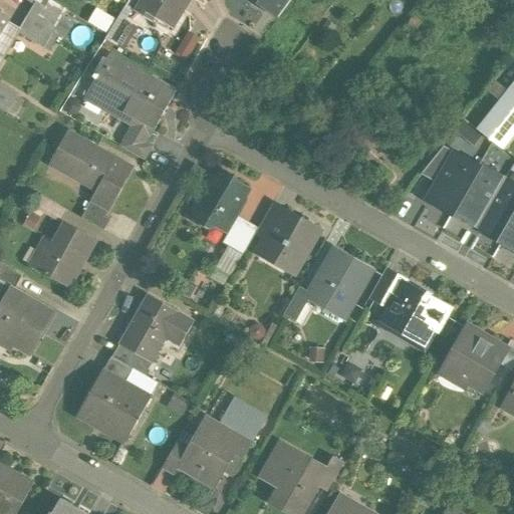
[(39,0),(27,18),(54,35),(68,13),(47,0),(39,0)]
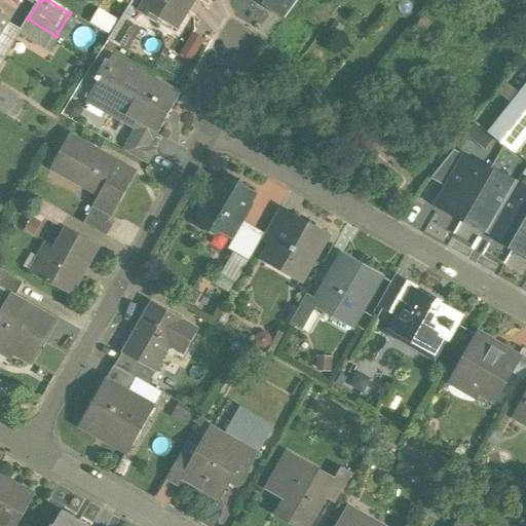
[(146,0),(144,4),(159,13),(157,16),(178,29),(189,10),(181,5),(183,0),(146,0)]
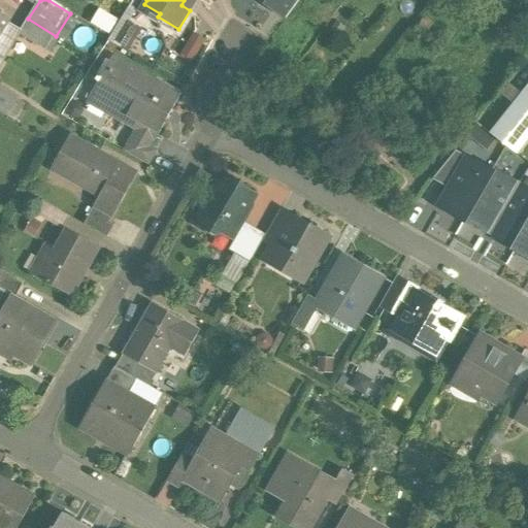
[(269,0),(277,6),(274,9),(276,11),(284,0),(269,0)]
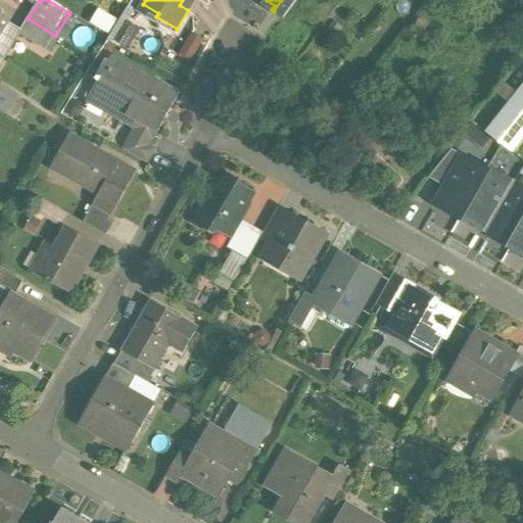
[(281,0),(274,11),(283,17),(295,0),(281,0)]
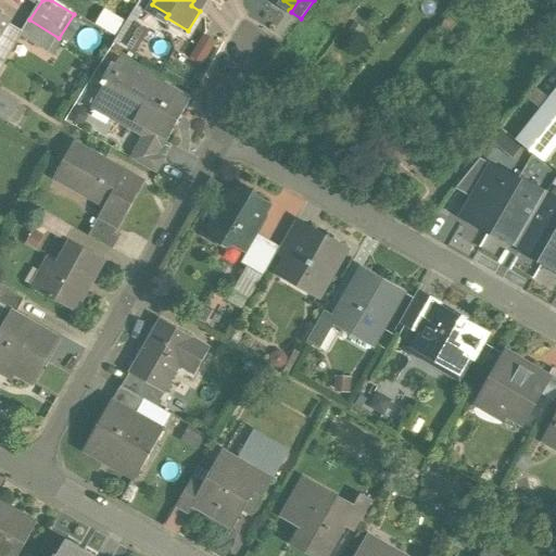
[(0,37),(11,20),(0,12),(0,37)]
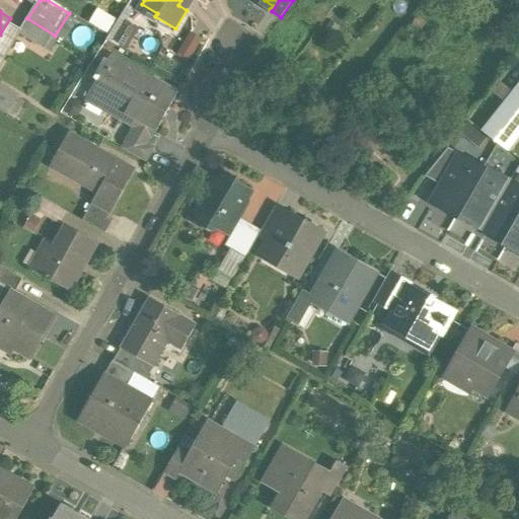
[(19,32),(46,49),(55,35),(27,18),(19,32)]
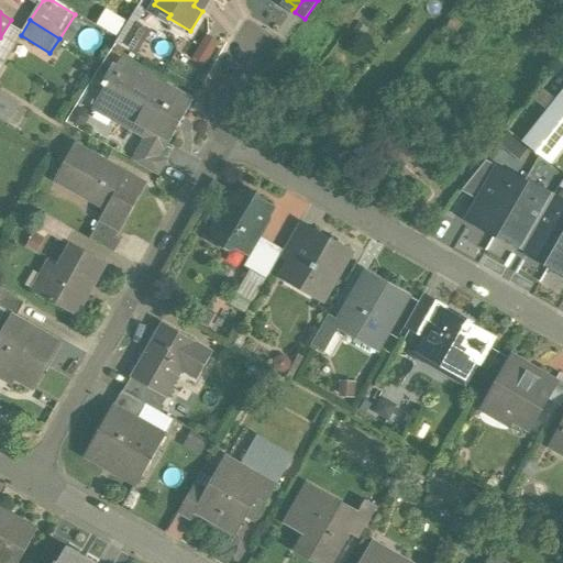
[(139,52),(153,31),(138,20),(123,42),(139,52)]
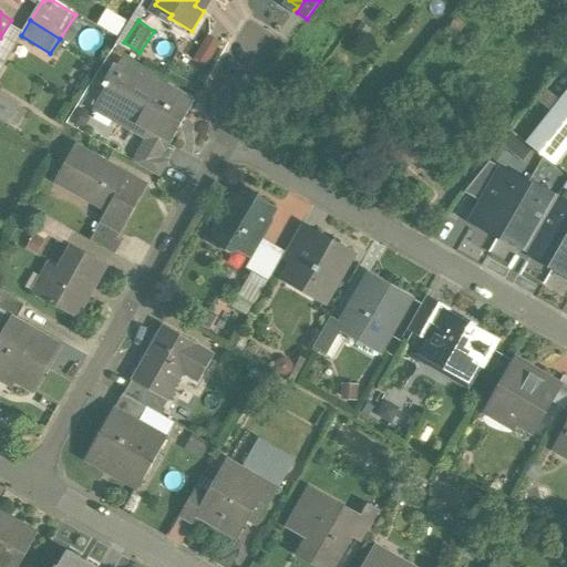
[(194,102),(122,61),(95,109),(115,120),(122,106),(140,115),(132,129),(167,148),(194,102)]
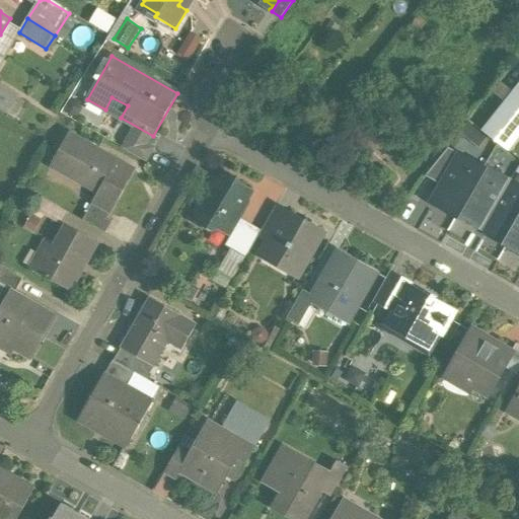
[(518,84),(482,131),(507,150),(518,134),(518,84)]
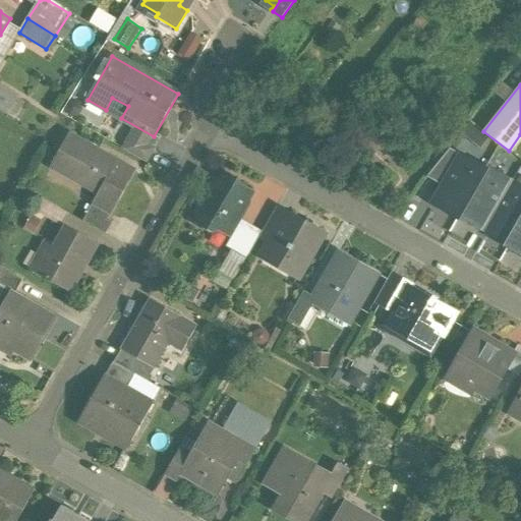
[(489,137),(471,123),(461,134),(480,150),(489,137)]
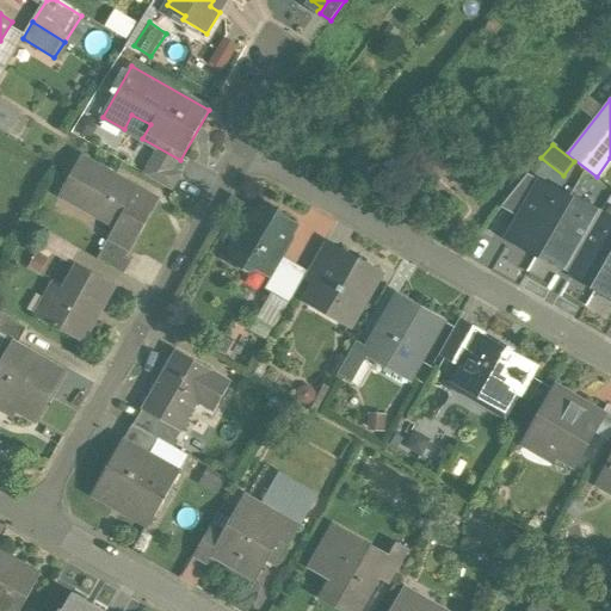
[(158,199),(81,155),(67,181),(80,190),(73,202),(115,226),(109,236),(125,245),(130,247),(158,199)]
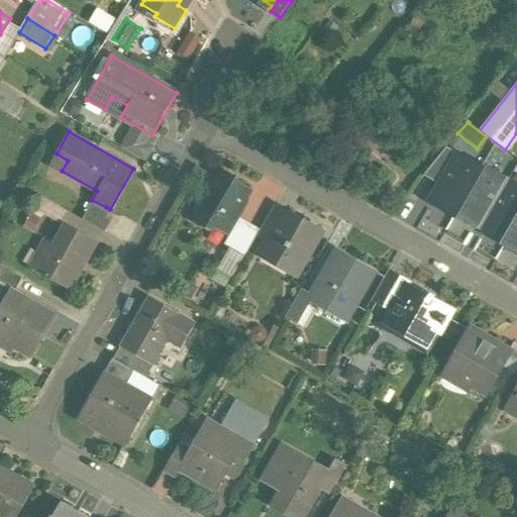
[(152,147),(130,134),(122,148),(144,161),(152,147)]
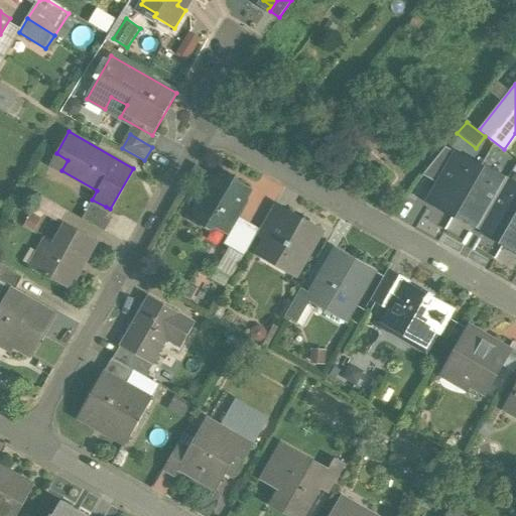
[(439,184),(457,153),(445,148),(423,175),(439,184)]
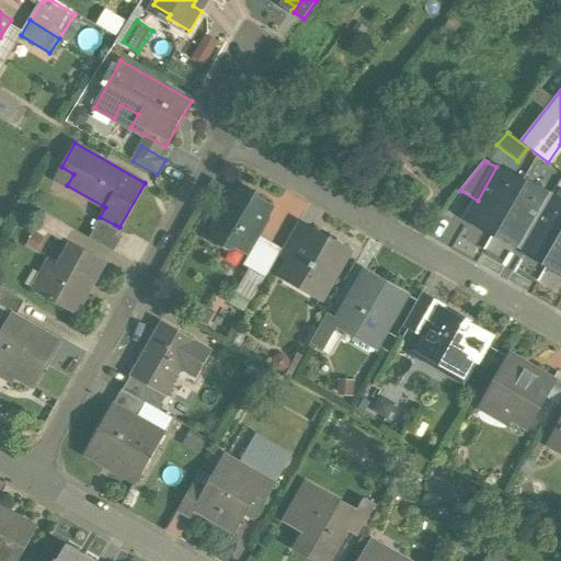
[(523,182),(496,167),(478,201),(467,220),(493,235),(494,233),(523,182)]
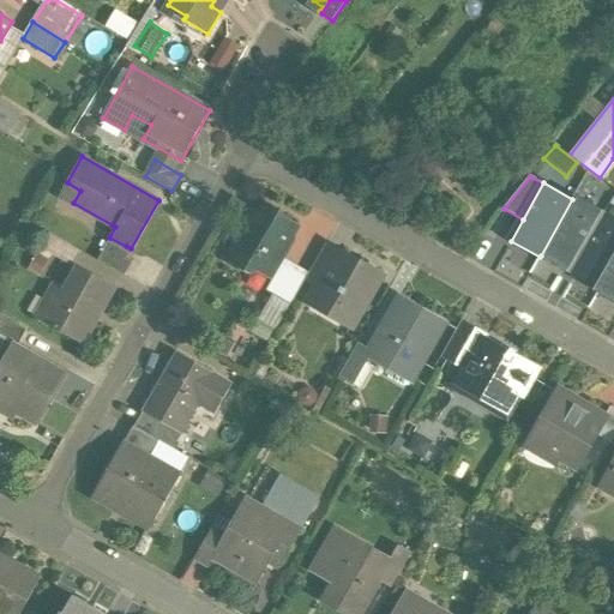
[(573,198),(572,199),(541,256),(570,272),(603,214),(573,198)]
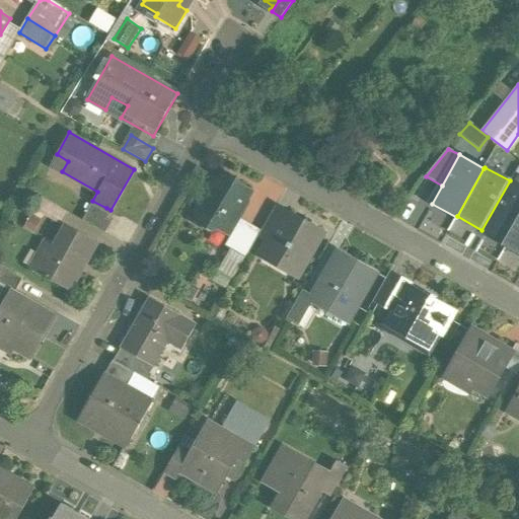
[(250,191),(225,175),(216,177),(197,213),(199,221),(212,228),(220,226),(232,233),(241,217),(246,208),(242,206),(250,191)]
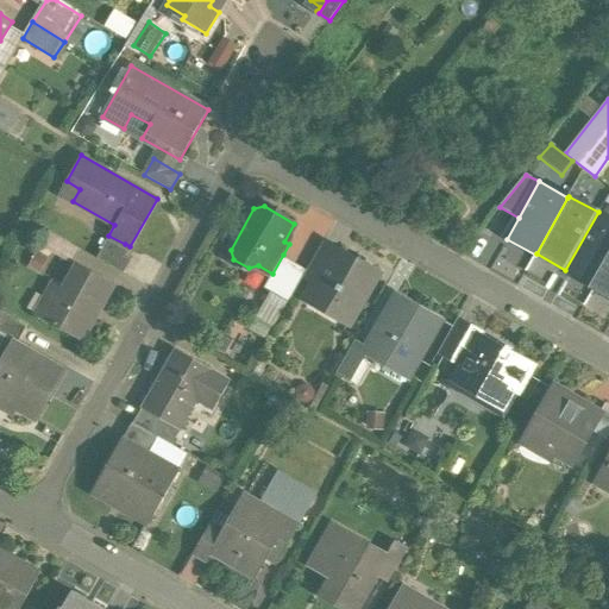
[(608,218),(598,212),(565,270),(596,287),(608,262),(608,218)]
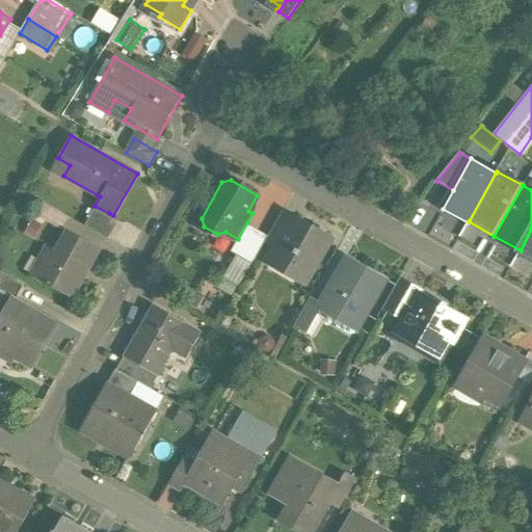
[(70,217),(43,202),(35,214),(63,230),(70,217)]
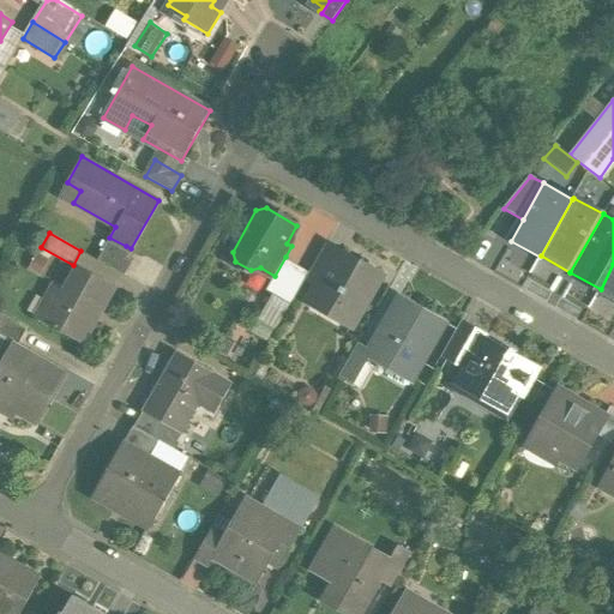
[(126,246),(109,238),(97,259),(122,274),(131,259),(121,254),(126,246)]
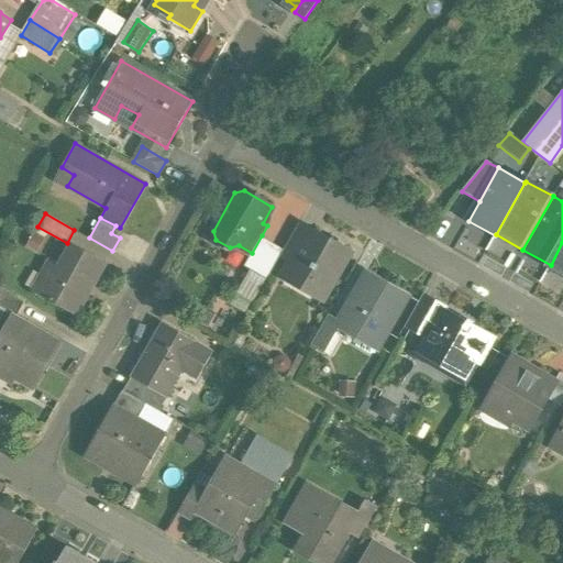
[(284,250),(282,253),(293,260),(294,261),(311,230),(299,223),(284,250)]
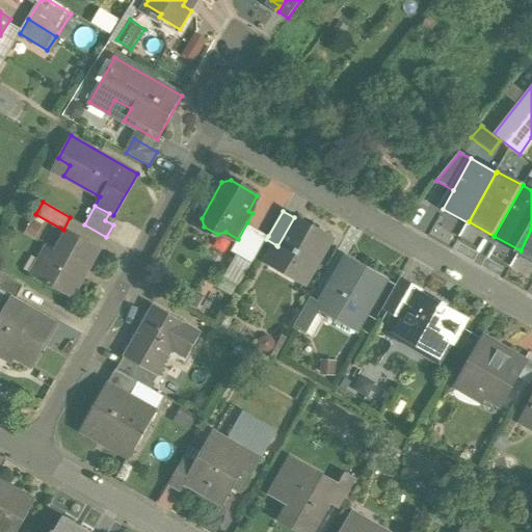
[(329,237),(294,217),(277,246),(276,245),(267,263),(304,283),(329,237)]
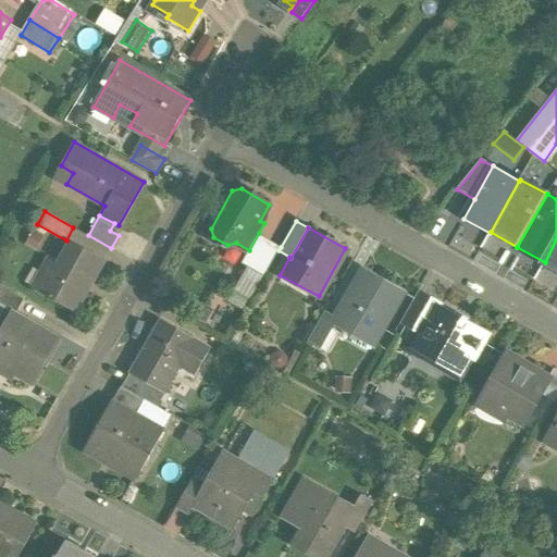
[(281,247),(259,233),(249,250),(242,262),(263,275),(279,250),(281,247)]
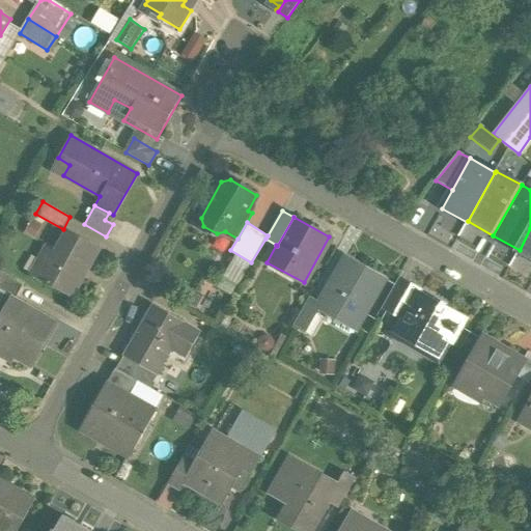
[(530,228),(520,250),(519,252),(530,258),(530,228)]
